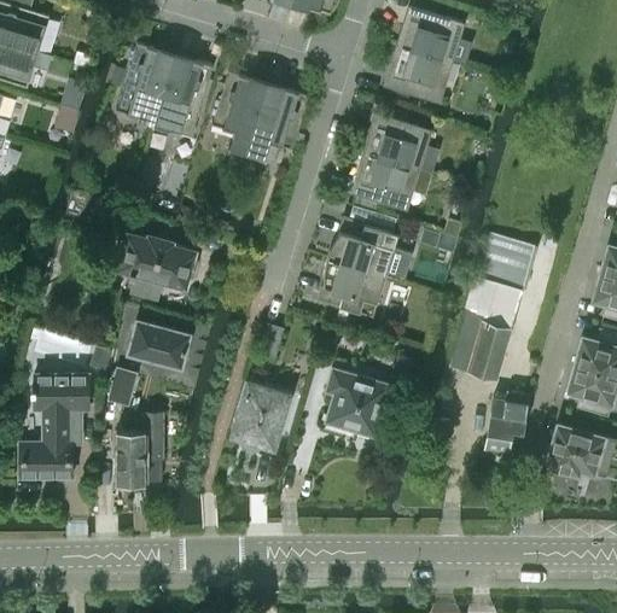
[(29,0),(9,0),(7,6),(30,12),(34,1),(29,0)]
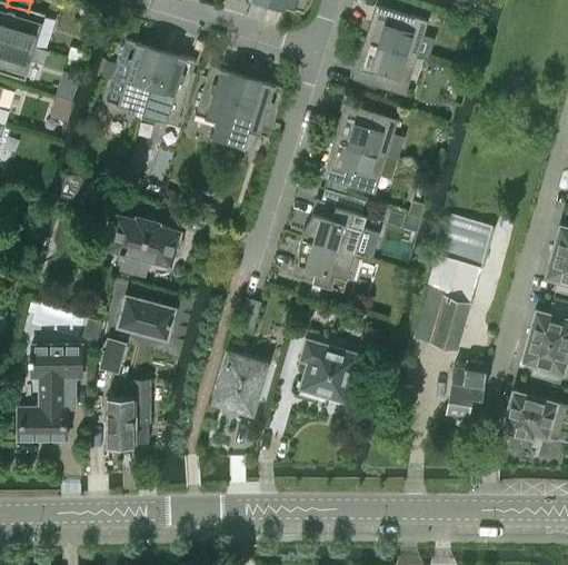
[(270,0),(269,5),(305,16),(305,13),(308,0),(270,0)]
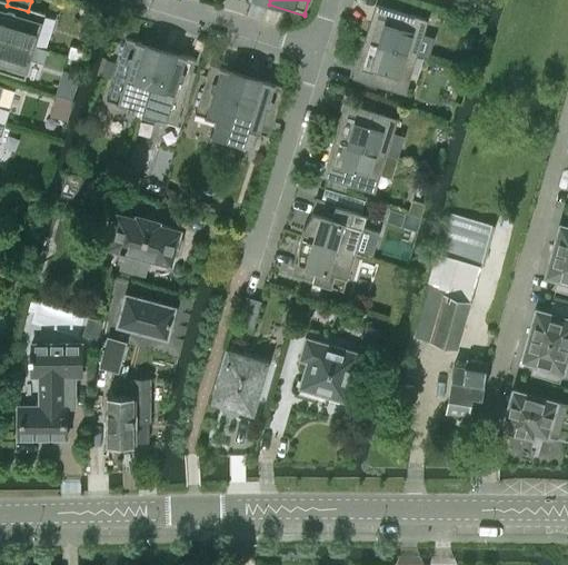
[(7,6),(0,2),(0,39),(36,50),(46,17),(28,11),(7,6)]
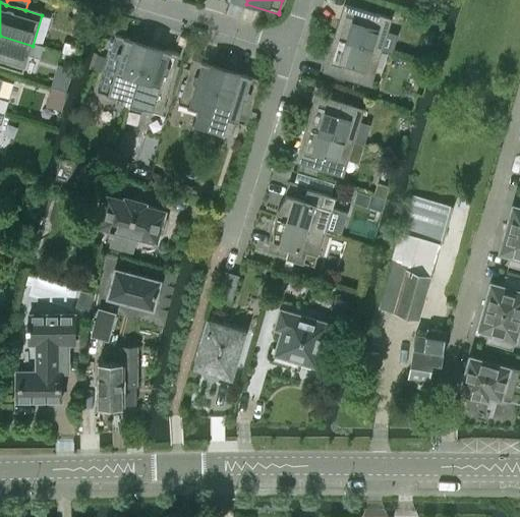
[(387,34),(390,20),(349,8),(343,27),(339,26),(335,39),(381,53),(393,57),(399,38),(387,34)]
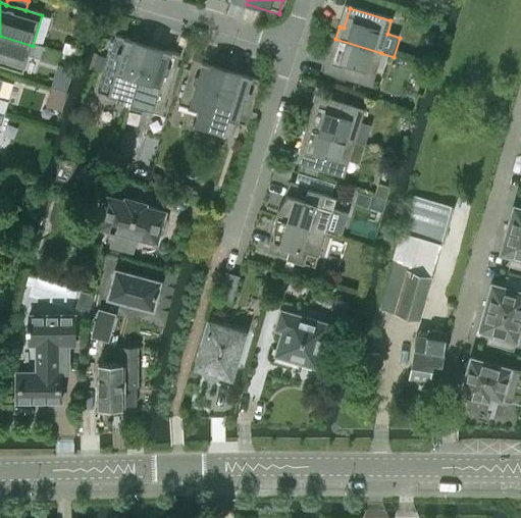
[(0,68),(23,76),(29,58),(41,62),(45,50),(33,46),(0,36),(0,68)]
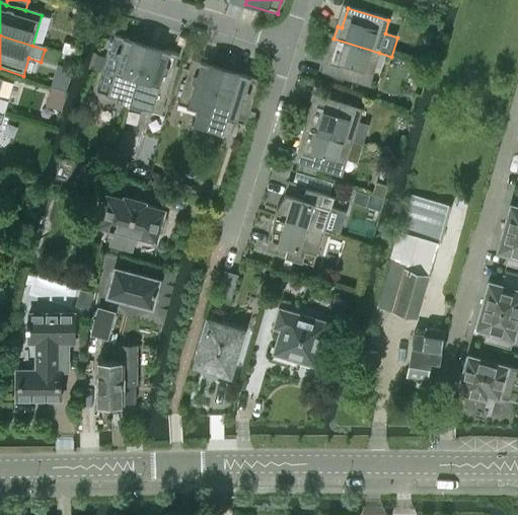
[(129,108),(147,48),(115,39),(115,40),(101,82),(98,94),(107,96),(107,98),(117,100),(116,102),(115,103),(129,108)]
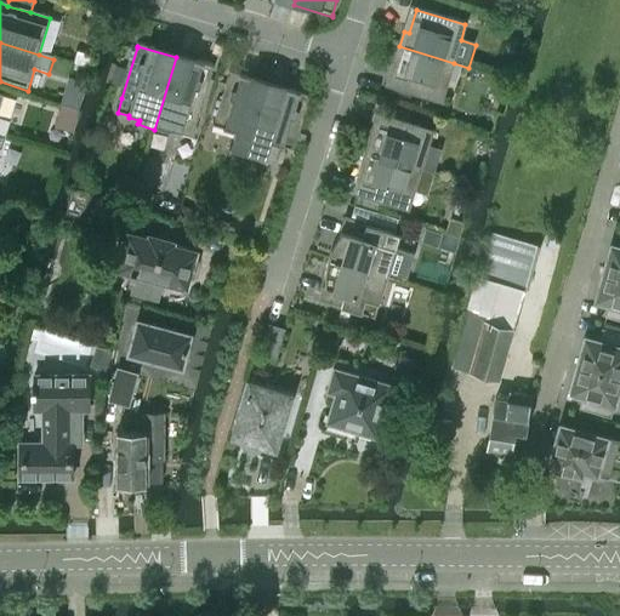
[(442,102),(451,68),(454,63),(399,46),(394,62),(399,63),(392,86),(442,102)]
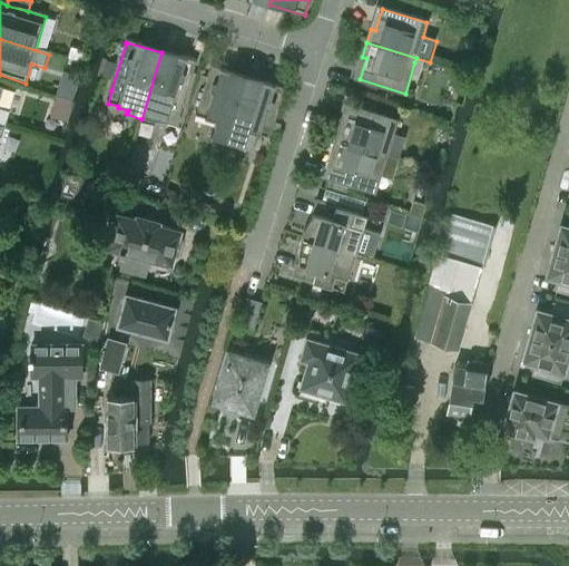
[(182,113),(196,65),(197,65),(197,64),(162,52),(141,119),(157,124),(178,130),(182,123),(179,122),(182,114),(183,114),(183,113),(182,113)]
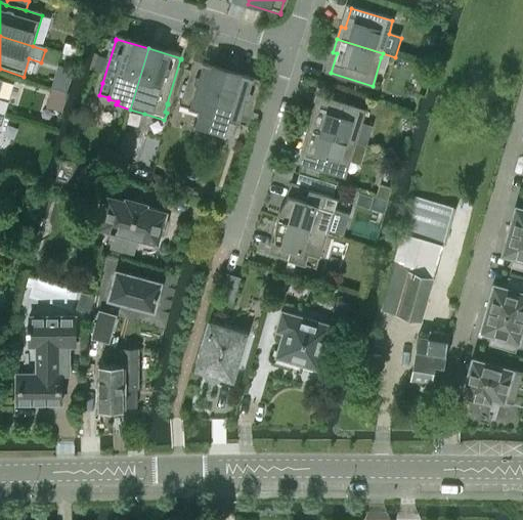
[(99,58),(98,58),(93,73),(95,73),(102,76),(106,60),(99,58)]
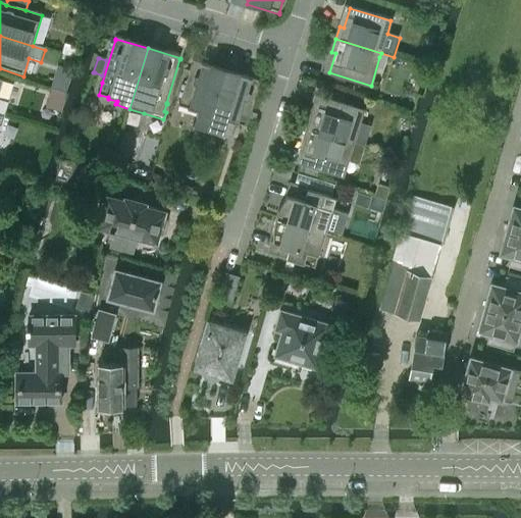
[(193,128),(207,133),(226,72),(193,62),(193,63),(180,107),(179,107),(179,108),(198,113),(194,126),(193,128)]
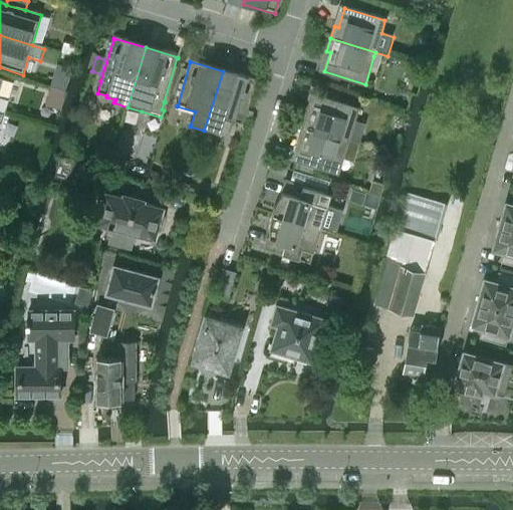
[(257,82),(223,71),(204,131),(222,137),(222,135),(226,121),(244,126),(257,82)]
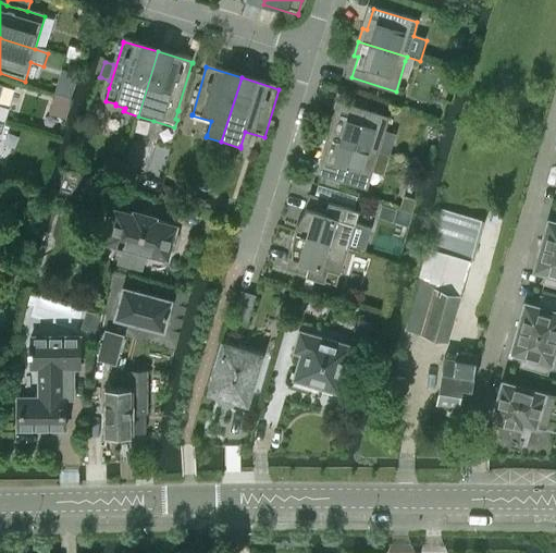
[(0,108),(0,100),(3,88),(0,87),(0,122),(5,124),(10,111),(0,108)]
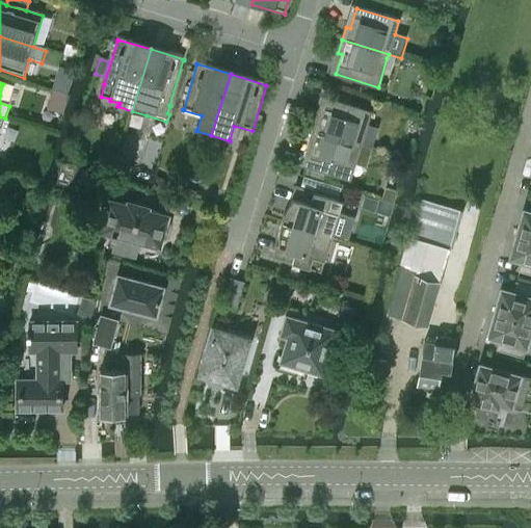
[(54,86),(52,94),(53,94),(68,98),(70,90),(54,86)]
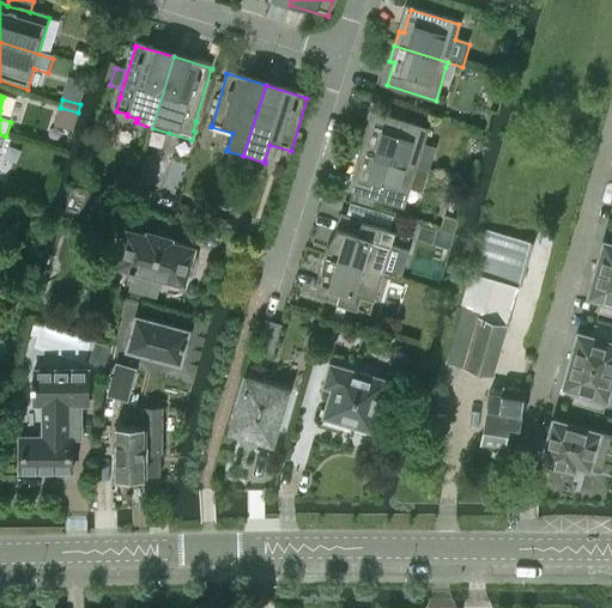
[(61,108),(55,128),(72,133),(78,113),(61,108)]
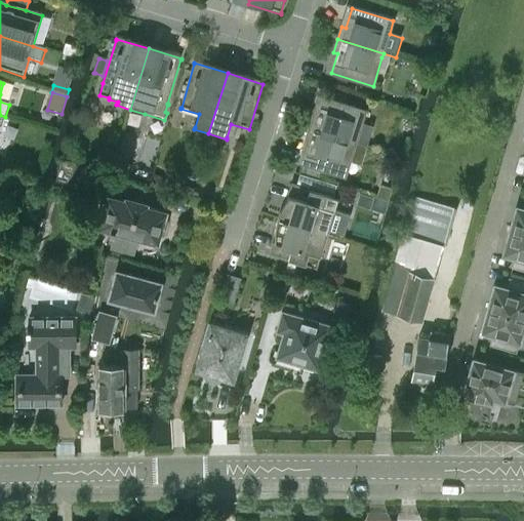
[(361,125),(365,112),(323,99),(317,119),(314,117),(310,130),(368,149),(374,129),(361,125)]
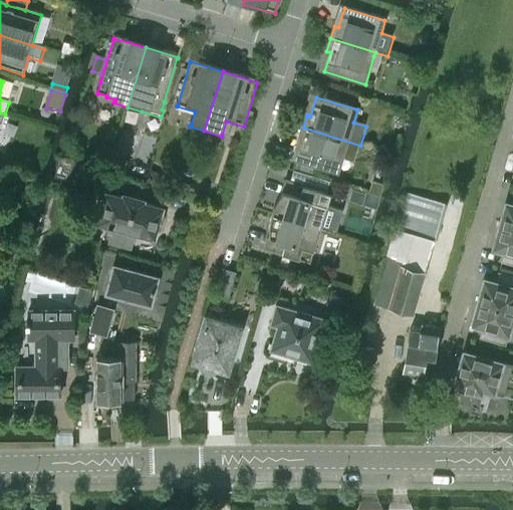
[(354,165),(360,146),(303,128),(299,141),(303,142),(297,161),(337,174),(341,161),(354,165)]
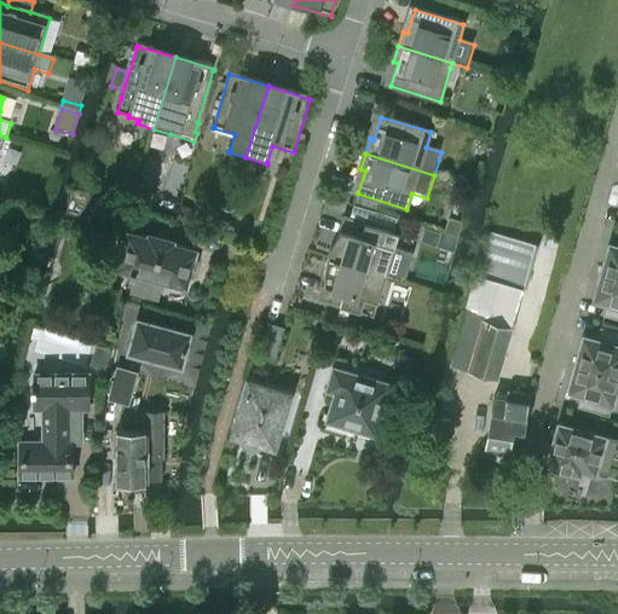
[(195,259),(196,254),(173,247),(173,244),(167,243),(168,242),(165,241),(165,242),(159,241),(159,239),(156,238),(155,239),(149,237),(149,241),(140,238),(145,220),(114,210),(108,232),(122,236),(114,266),(120,268),(119,271),(131,273),(130,277),(133,278),(130,294),(157,301),(162,282),(186,289),(188,283),(194,279),(197,265),(195,259)]
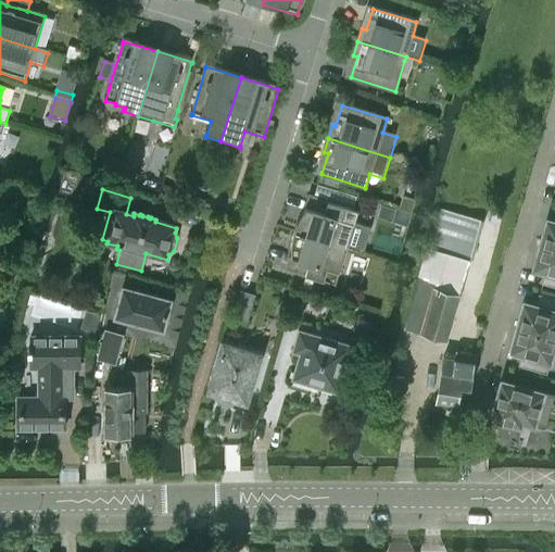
[(310,198),(305,213),(303,215),(301,220),(298,224),(295,228),(294,234),(295,234),(348,250),(358,213),(310,198)]
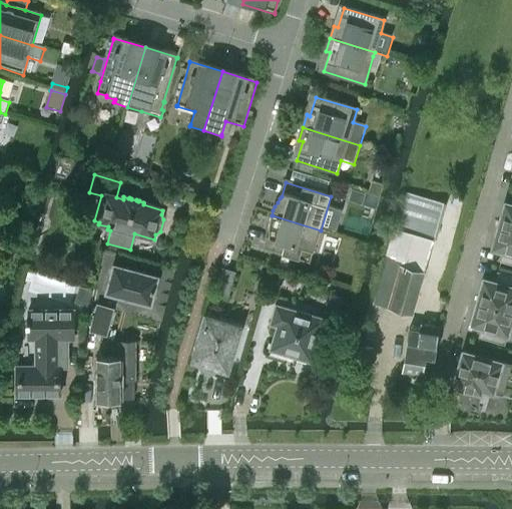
[(372,184),(369,195),(380,199),(383,187),(372,184)]
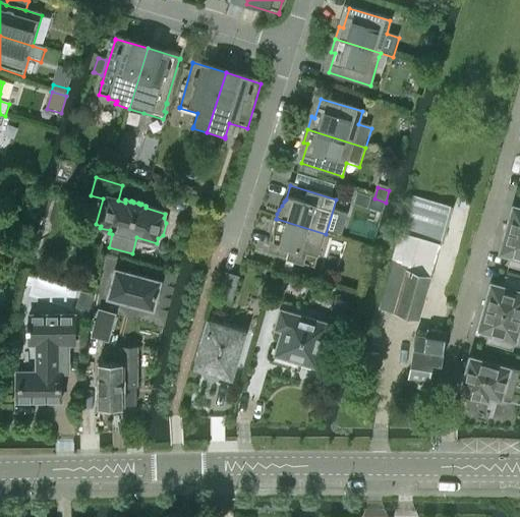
[(357,194),(354,206),(382,215),(386,203),(374,198),(371,198),(370,199),(357,194)]
